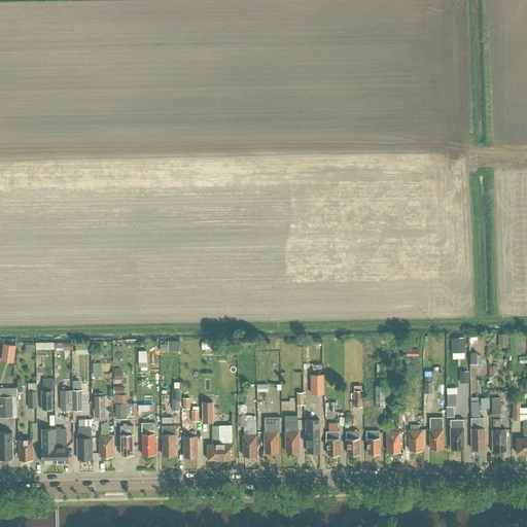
[(508,346),(508,332),(499,332),(499,346),(508,346)]
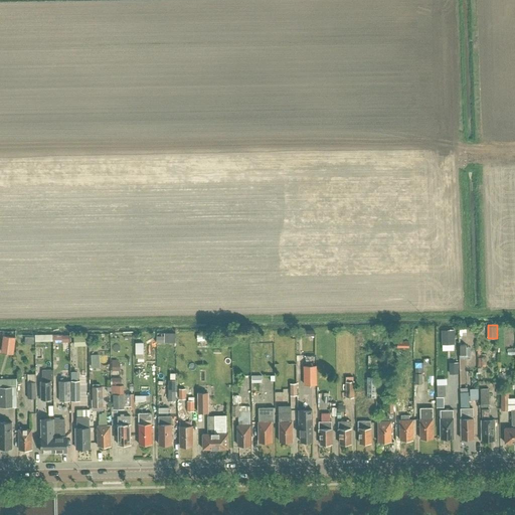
[(441,340),(453,340),(453,330),(441,330),(441,340)]
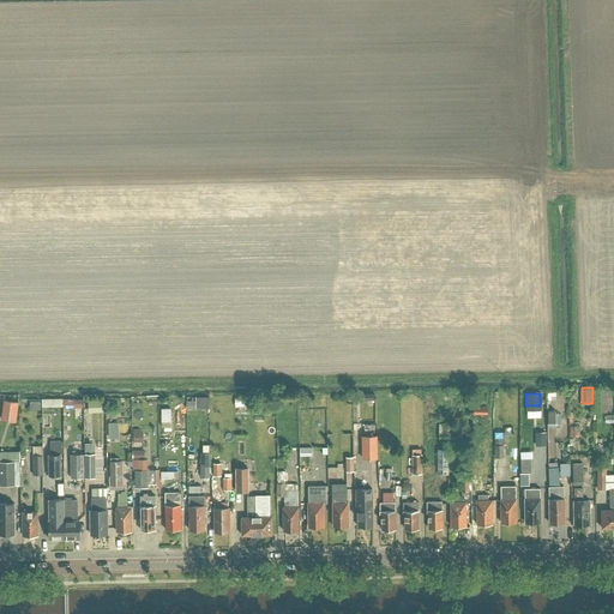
[(210,408),(210,396),(197,396),(197,399),(188,399),(188,408),(210,408)]
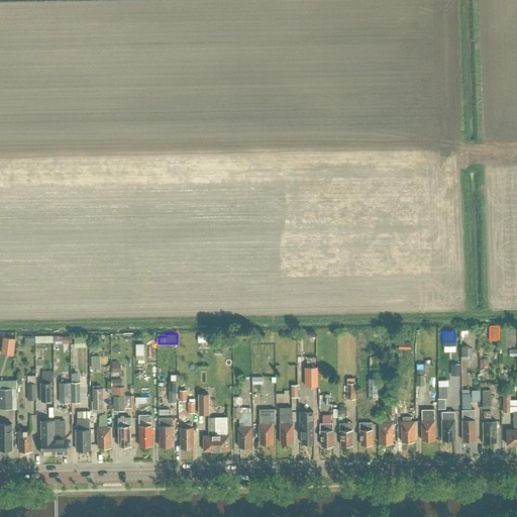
[(16,338),(3,336),(1,353),(13,354),(16,338)]
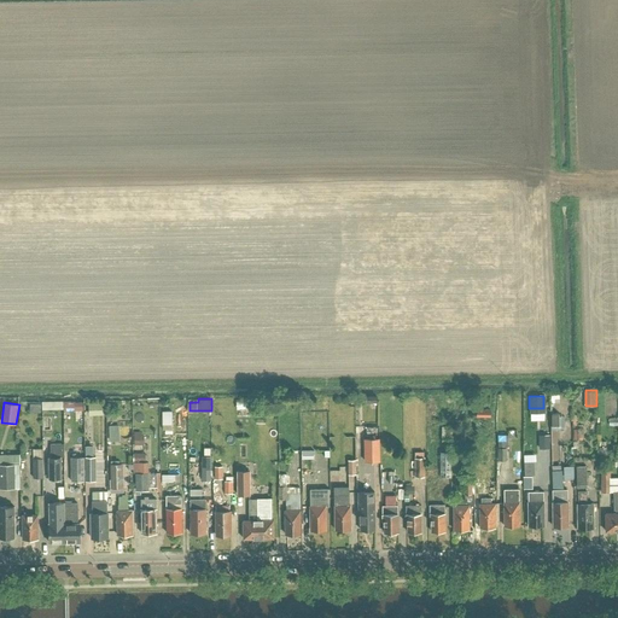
[(174,424),(174,409),(163,409),(163,424),(174,424)]
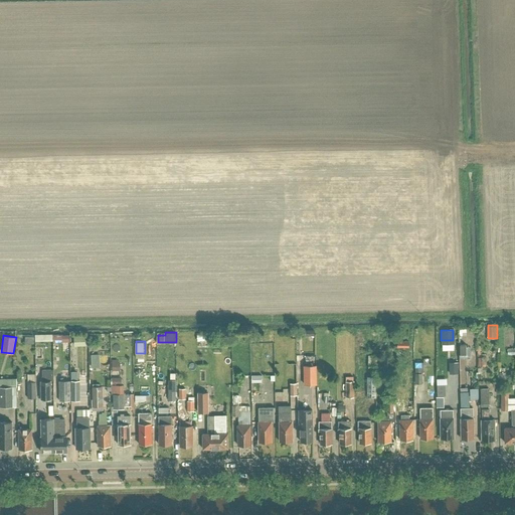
[(461,345),(462,358),(472,357),(471,344),(461,345)]
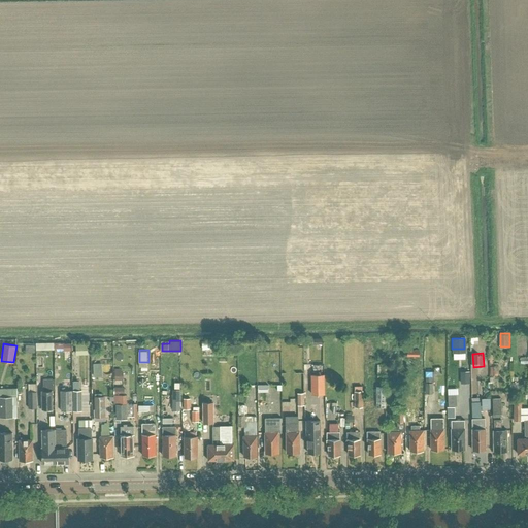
[(94,375),(103,375),(103,362),(95,362),(94,375)]
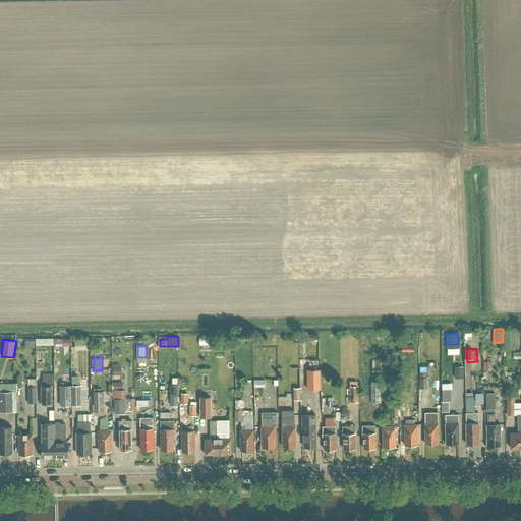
[(483,360),(483,369),(491,370),(493,360),(483,360)]
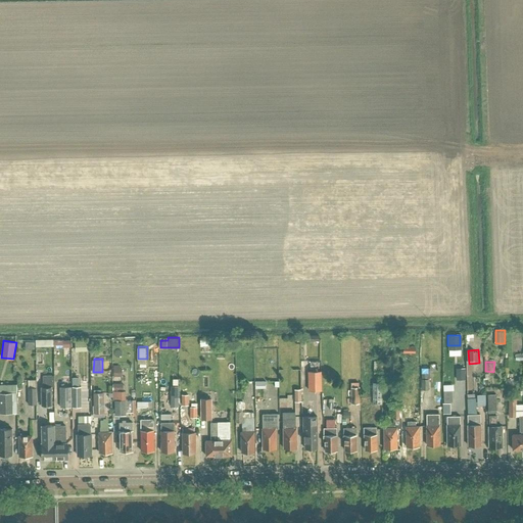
[(114,375),(124,375),(124,366),(114,366),(114,375)]
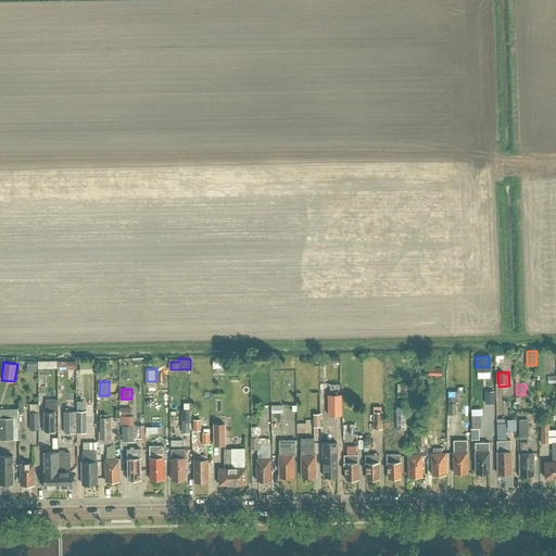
[(450,400),(458,401),(458,391),(450,390),(450,400)]
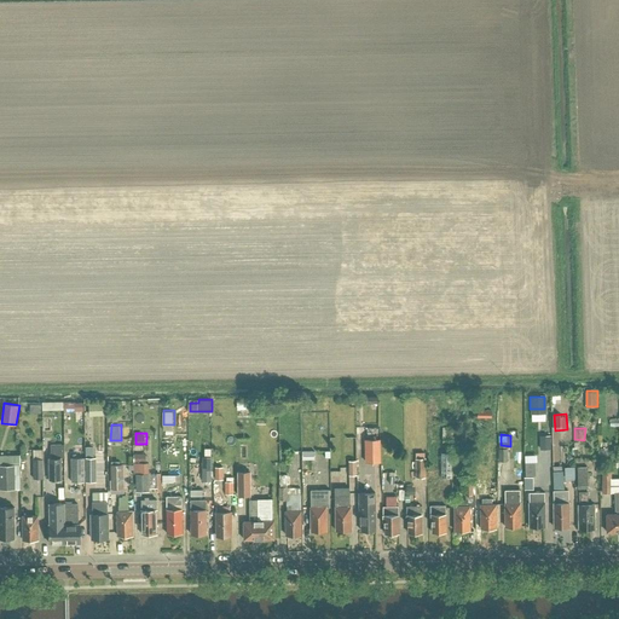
[(551,435),(541,435),(541,450),(553,450),(551,435)]
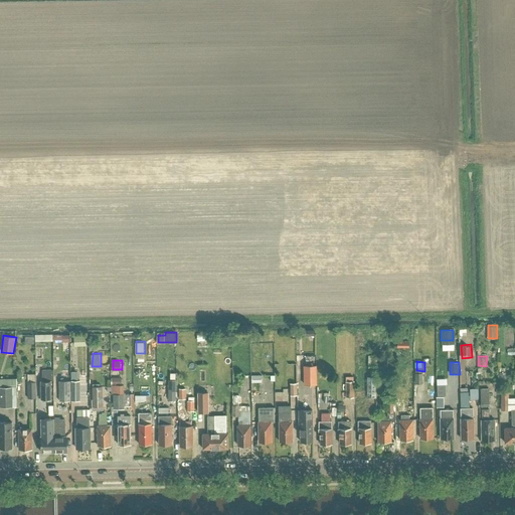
[(316,386),(316,365),(306,365),(306,386),(316,386)]
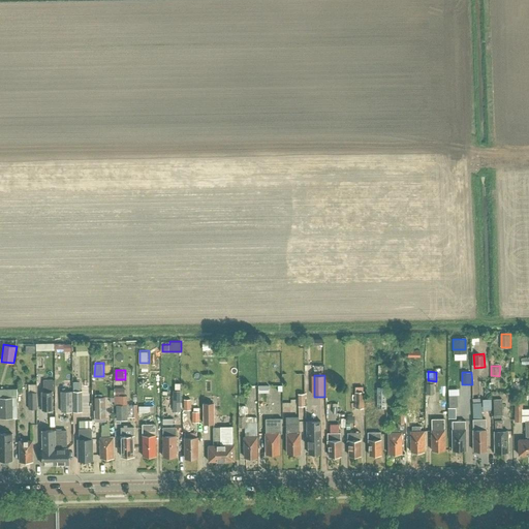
[(53,391),(52,379),(42,379),(42,392),(41,392),(41,410),(53,410),(53,391)]
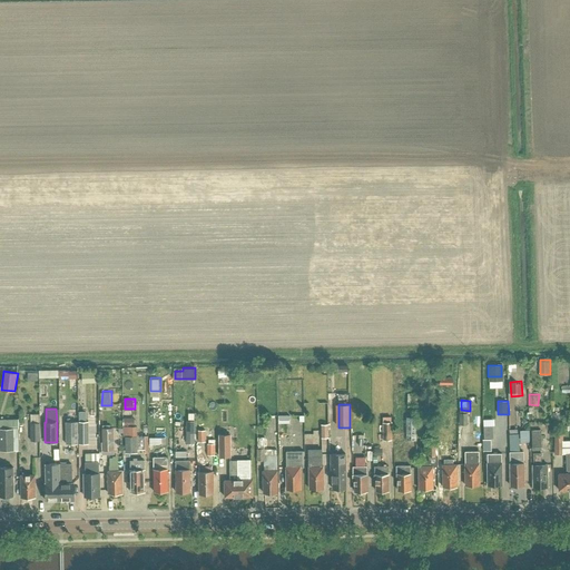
[(406,416),(406,440),(415,440),(416,416),(406,416)]
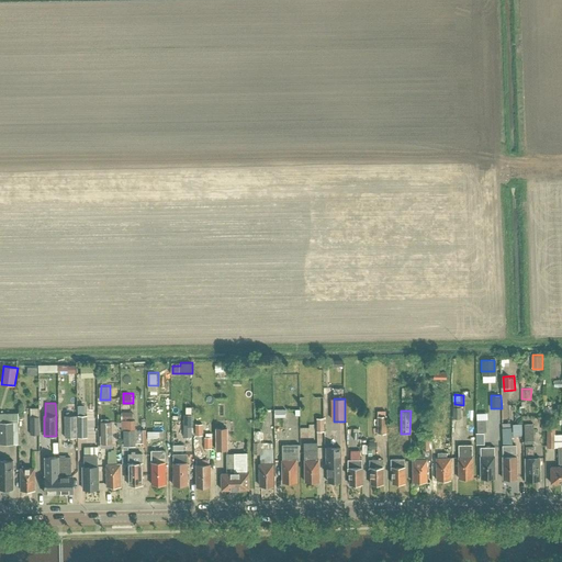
[(65,415),(65,437),(77,437),(77,415),(65,415)]
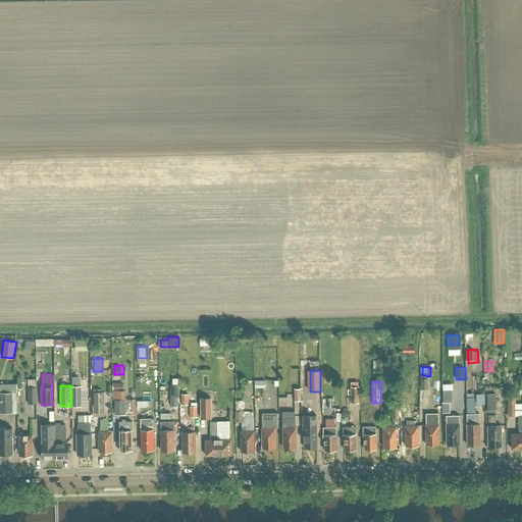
[(71,385),(72,406),(81,406),(81,385),(71,385)]
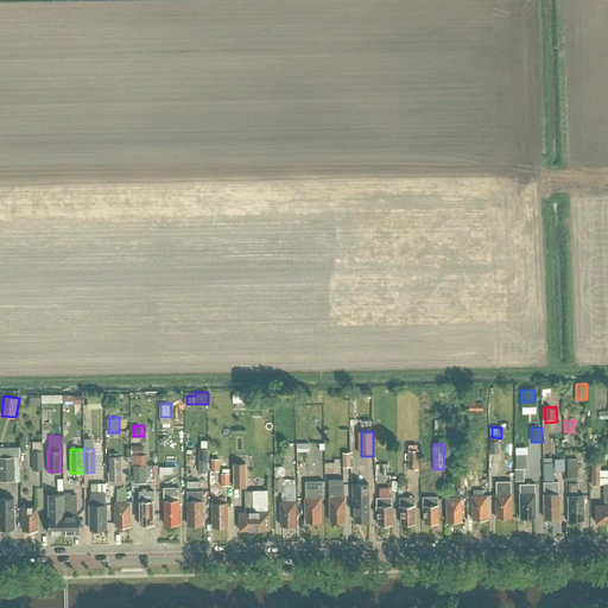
[(43,469),(42,450),(32,450),(32,469),(43,469)]
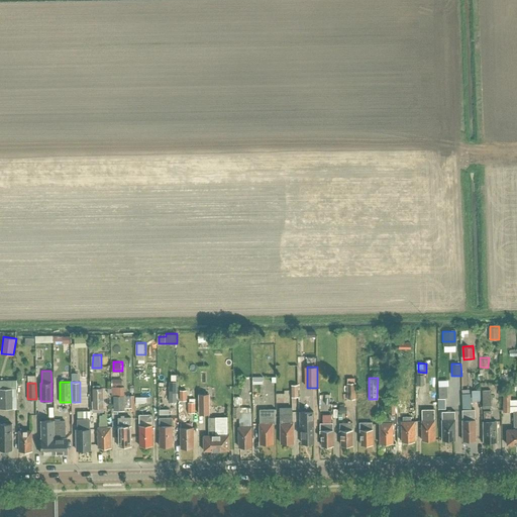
[(355,399),(355,383),(347,383),(347,399),(355,399)]
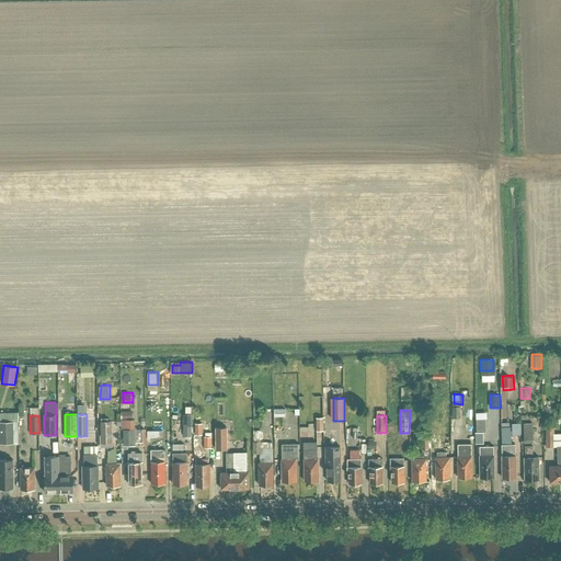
[(19,422),(0,421),(0,443),(19,443),(19,422)]
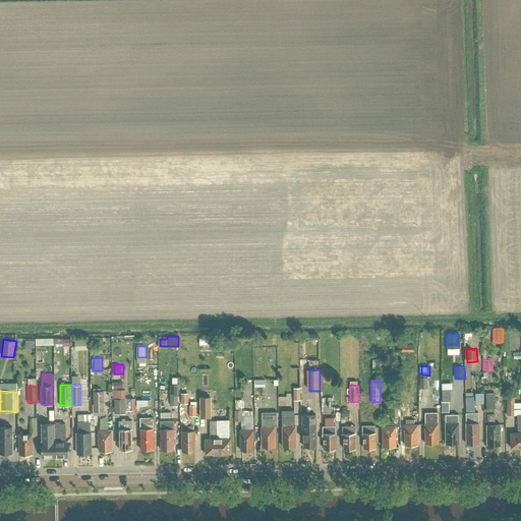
[(94,411),(105,411),(105,391),(94,391),(94,411)]
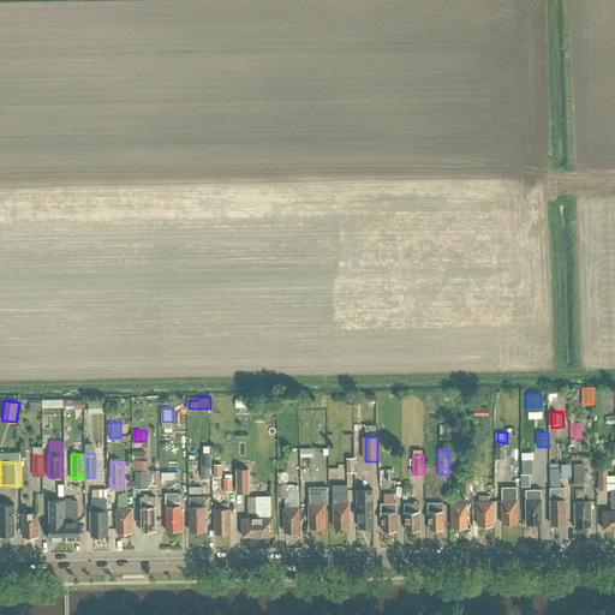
[(561,463),(550,463),(553,485),(562,484),(561,463)]
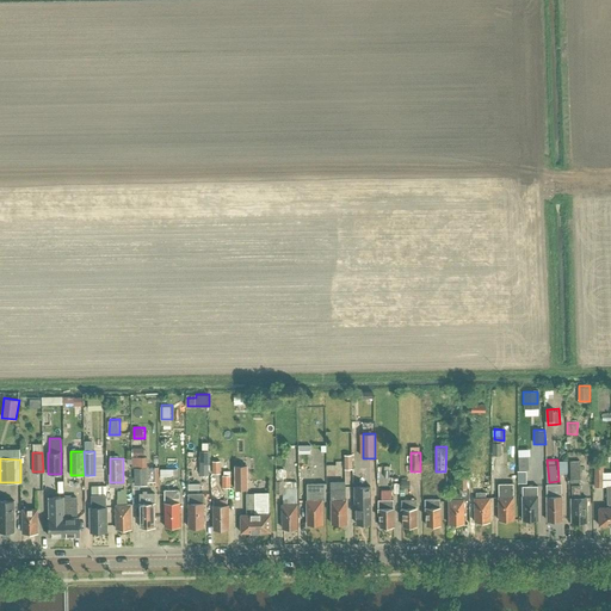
[(585,480),(582,460),(573,461),(575,481),(585,480)]
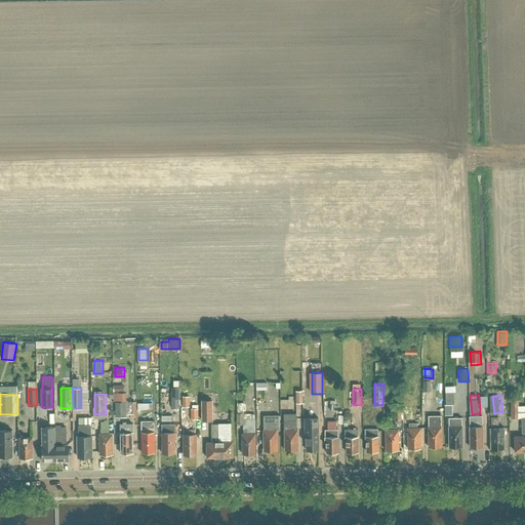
[(515,451),(524,450),(524,405),(519,406),(519,399),(511,399),(511,418),(522,418),(522,433),(523,433),(524,436),(515,436),(515,451)]
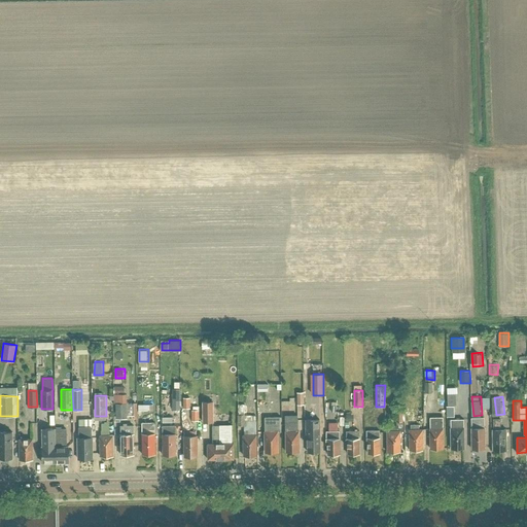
[(203,422),(213,422),(213,401),(203,401),(203,422)]
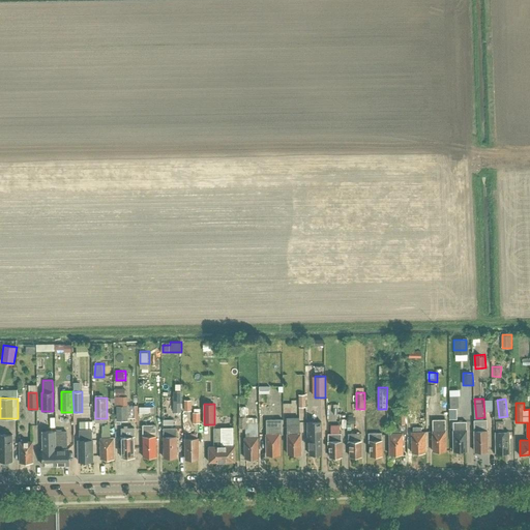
[(116,406),(116,419),(127,419),(127,406),(116,406)]
